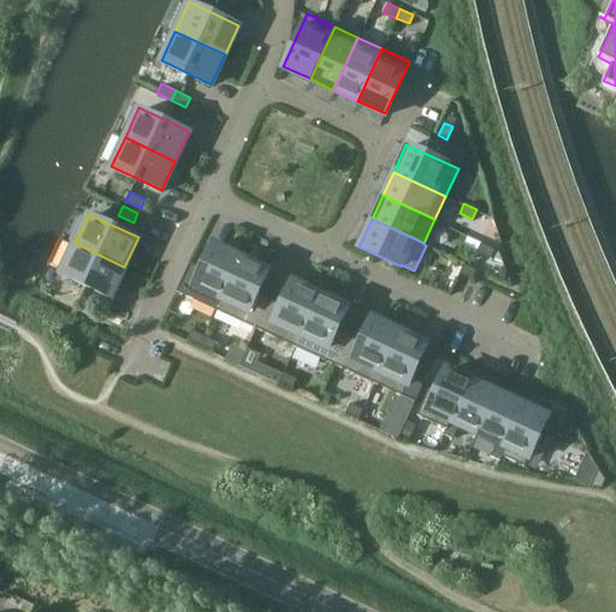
[(478,250),(491,257),(495,248),(481,242),(478,250)]
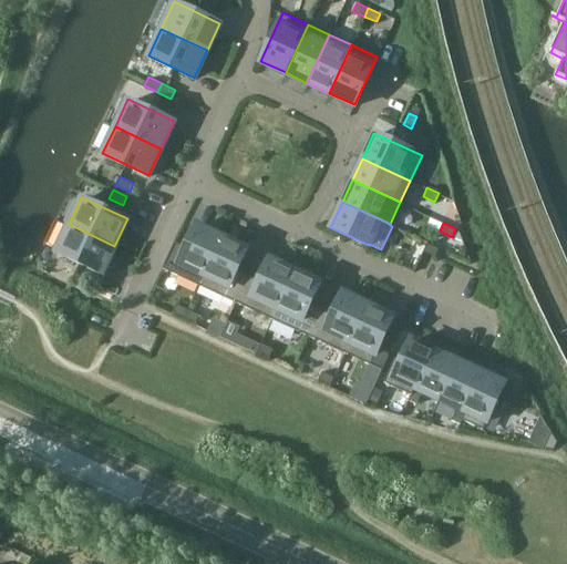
[(114,246),(69,224),(55,250),(102,273),(114,246)]
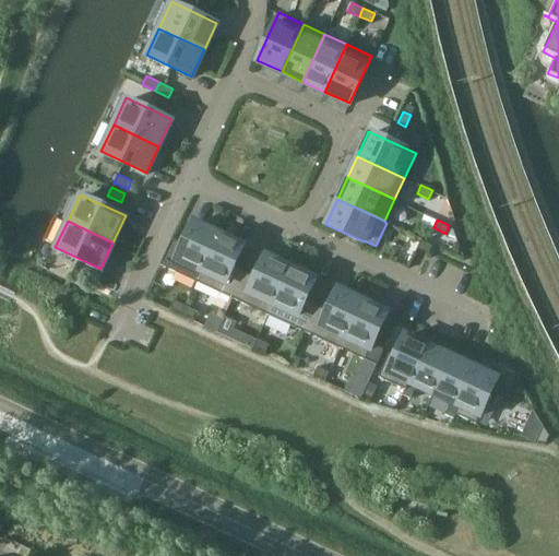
[(195,280),(218,233),(193,221),(182,243),(171,237),(159,263),(195,280)]
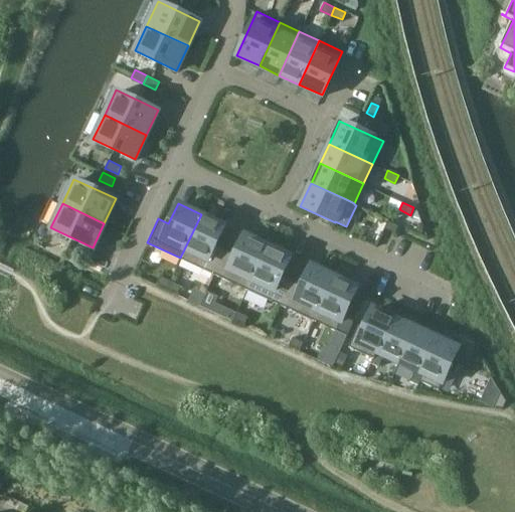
[(213,273),(224,249),(214,244),(223,224),(201,214),(180,258),(213,273)]
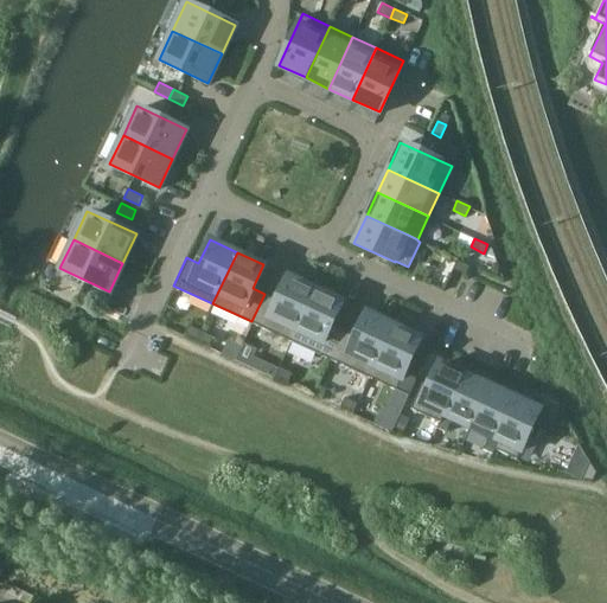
[(457,258),(453,267),(466,273),(470,264),(457,258)]
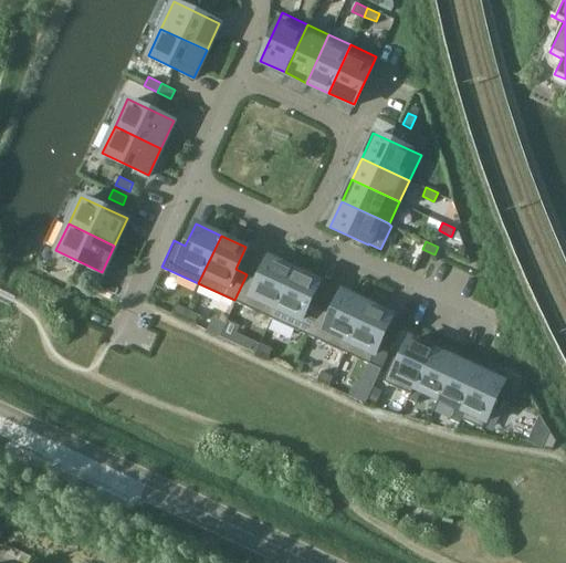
[(271,318),(294,269),(269,258),(259,280),(247,274),(234,300),(271,318)]
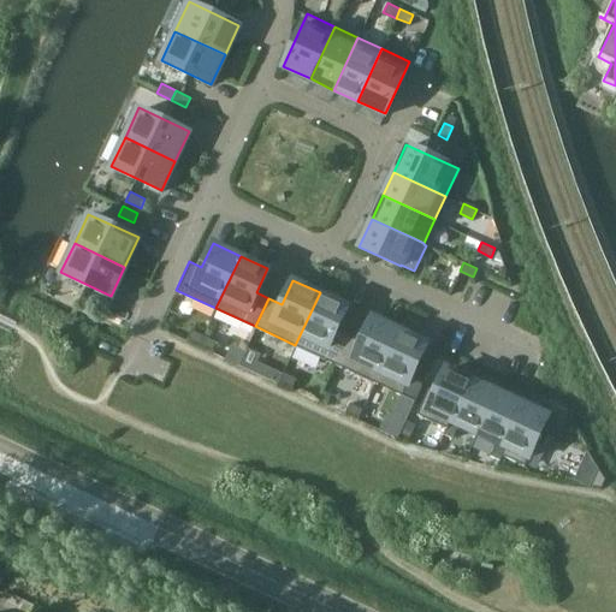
[(335,363),(348,334),(336,330),(347,306),(320,292),(295,345),(335,363)]
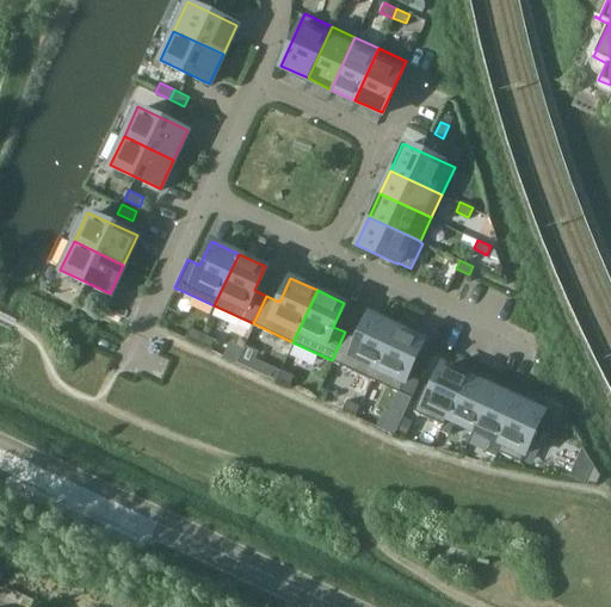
[(96,299),(80,292),(76,302),(91,308),(96,299)]
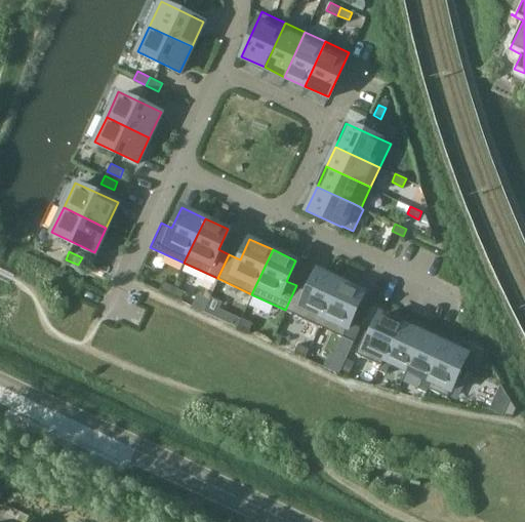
[(319,325),(340,281),(317,270),(307,290),(296,285),(285,310),(319,325)]
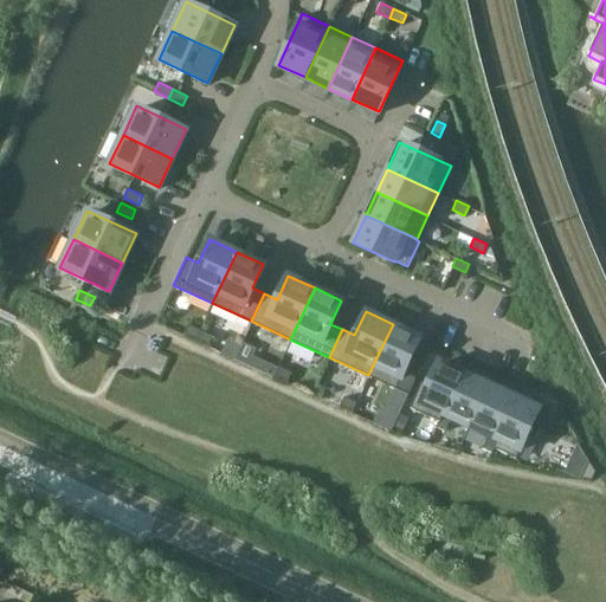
[(197,337),(200,329),(188,323),(184,331),(197,337)]
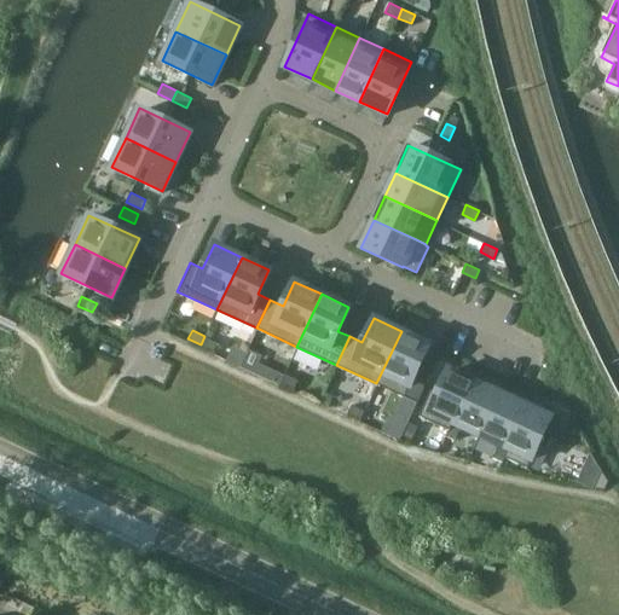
[(428,343),(401,331),(376,383),(416,401),(429,373),(417,367),(428,343)]
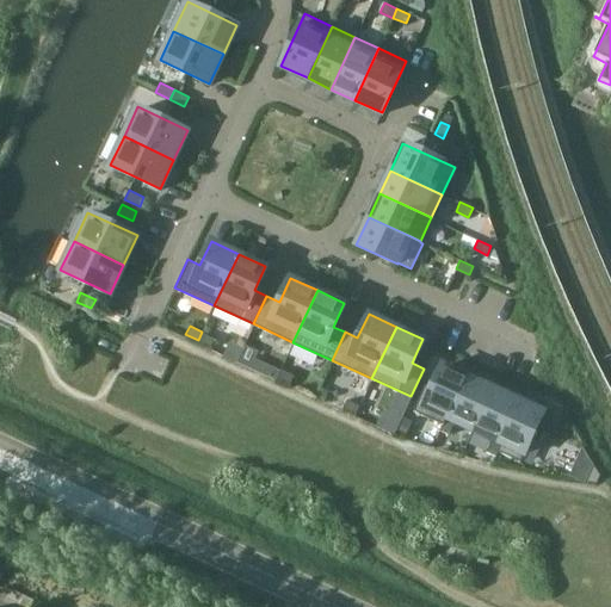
[(215,338),(202,332),(198,340),(211,346),(215,338)]
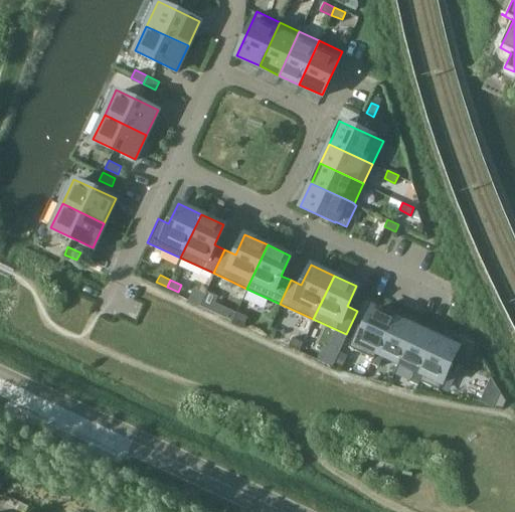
[(205,291),(199,304),(210,310),(215,301),(218,294),(206,289),(205,291)]
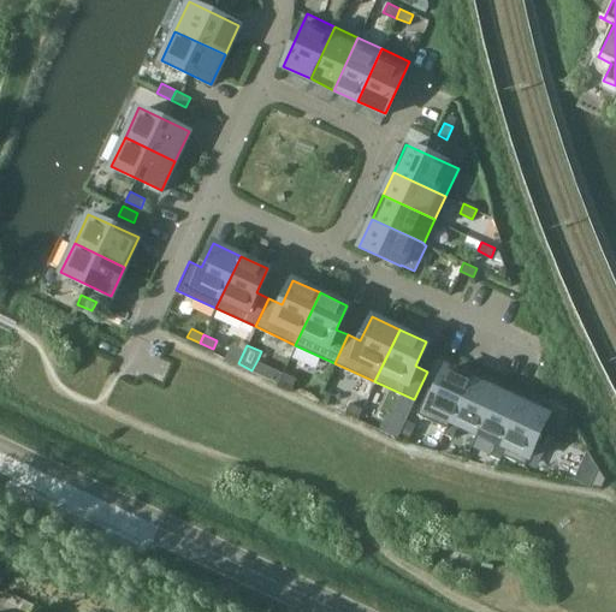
[(454,422),(473,380),(445,367),(434,391),(428,387),(416,413),(446,427),(449,420),(454,422)]
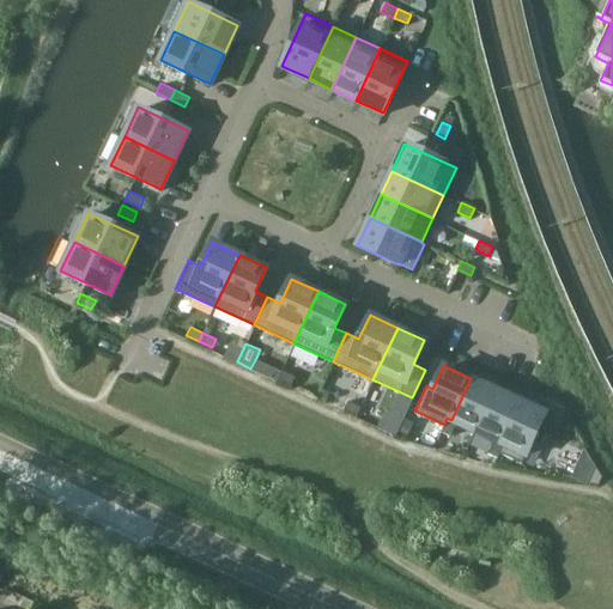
[(281,370),(278,378),(291,384),(295,376),(281,370)]
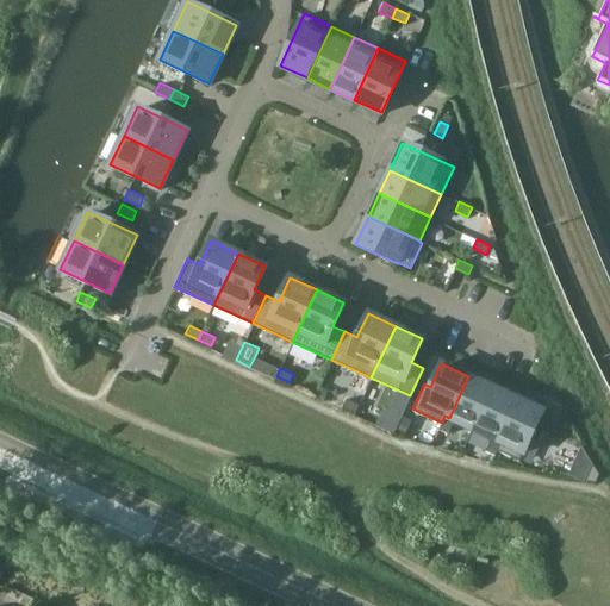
[(473,429),(492,387),(468,376),(449,418),(444,416),(442,423),(439,429),(448,432),(454,420),(473,429)]
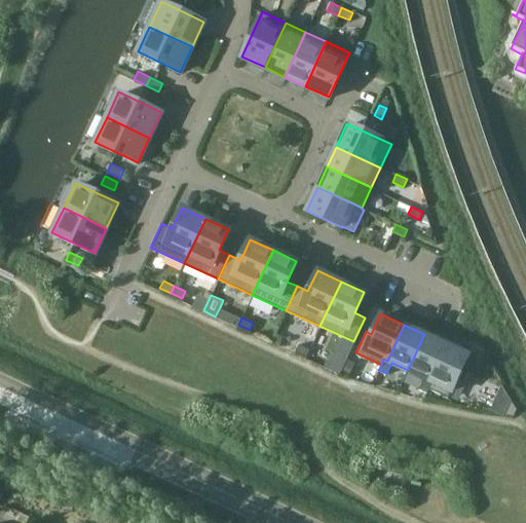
[(427,379),(444,343),(424,334),(408,370),(423,377),(418,388),(426,391),(428,387),(431,381),(427,379)]
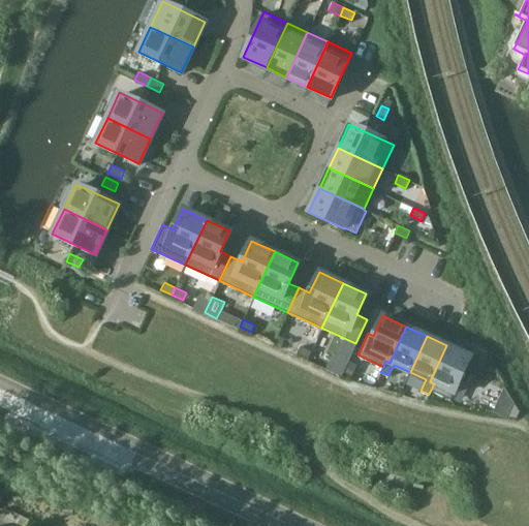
[(308,358),(311,350),(300,345),(297,352),(308,358)]
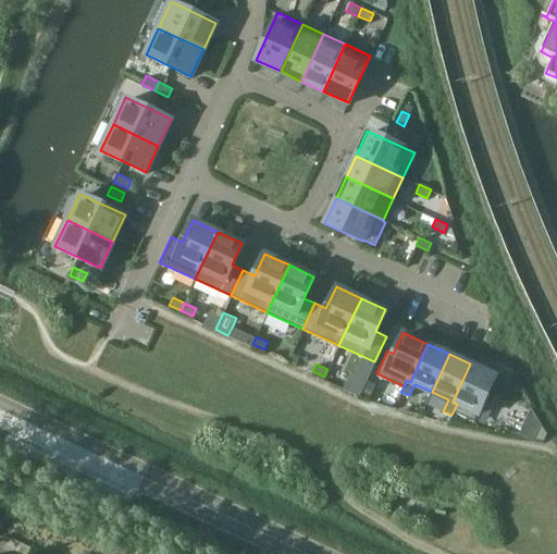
[(495,376),(470,364),(453,402),(457,404),(454,410),(474,420),(484,399),(492,403),(496,393),(494,392),(494,393),(489,391),(495,376)]
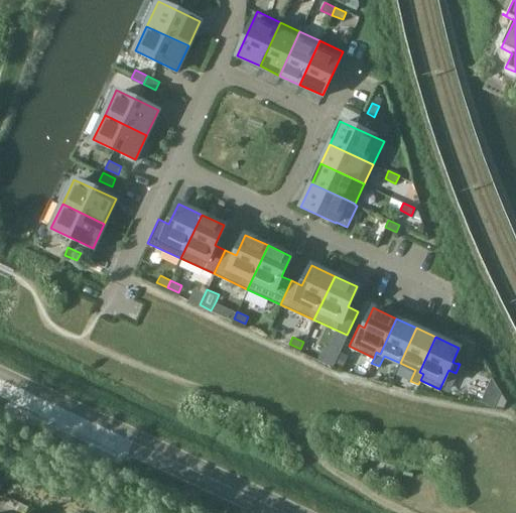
[(336,363),(343,366),(348,355),(341,352),(336,363)]
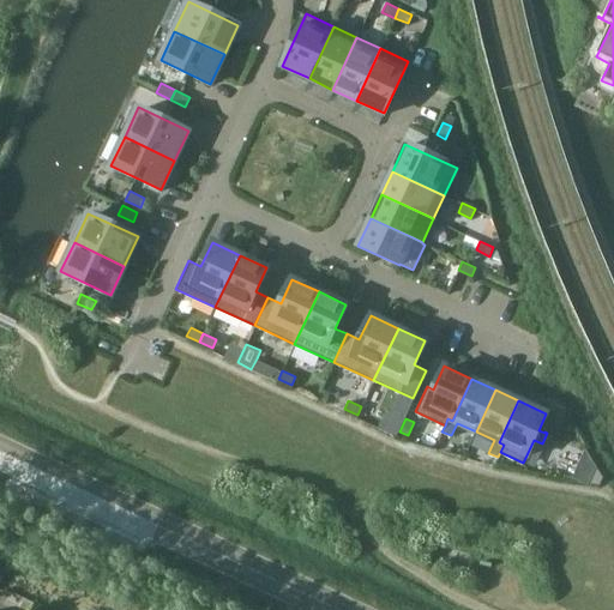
[(587,451),(573,445),(569,453),(582,459),(587,451)]
